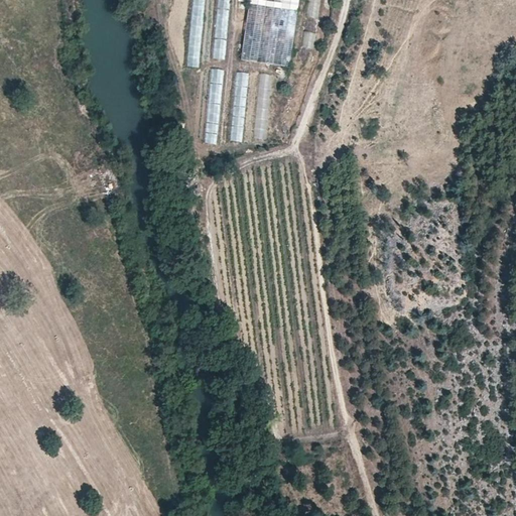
[(190,0),(188,66),(201,67),(203,0),(190,0)]
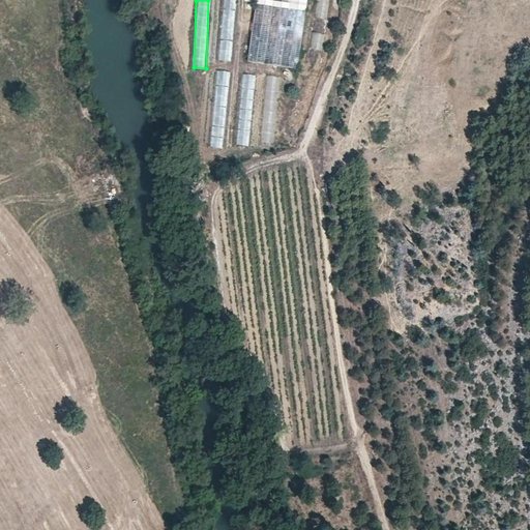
[(237,0),(222,0),(217,60),(234,61),(237,0)]
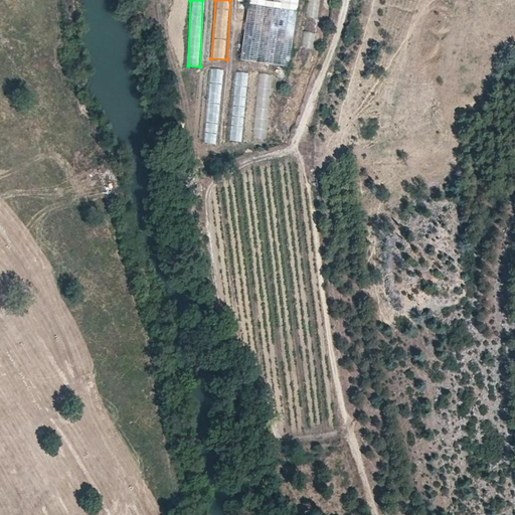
[(249,0),(243,59),(290,65),(298,0),(249,0)]
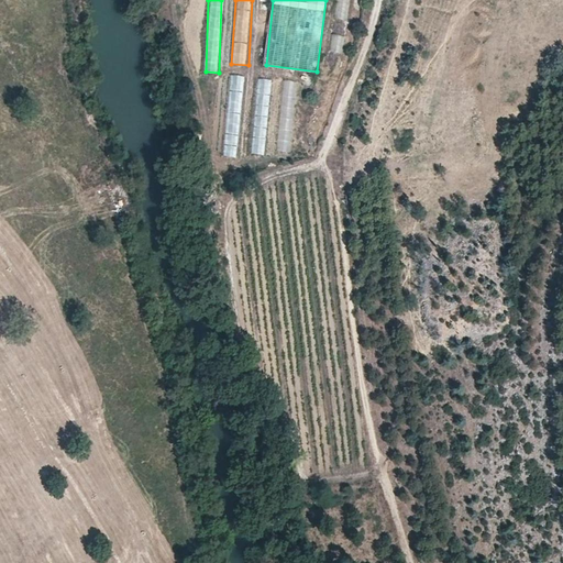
[(246,76),(230,74),(221,157),(239,159),(246,76)]
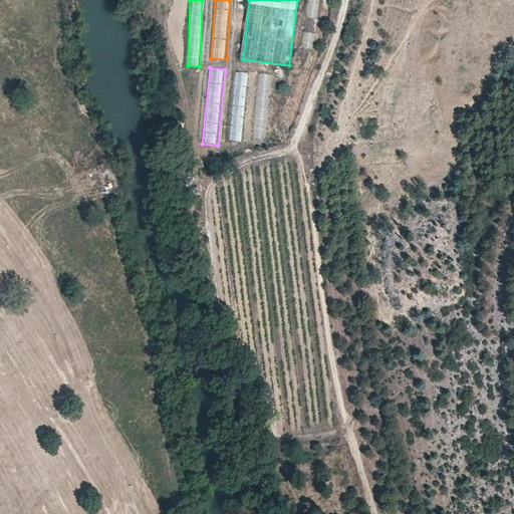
[(243,141),(246,71),(234,70),(231,141),(243,141)]
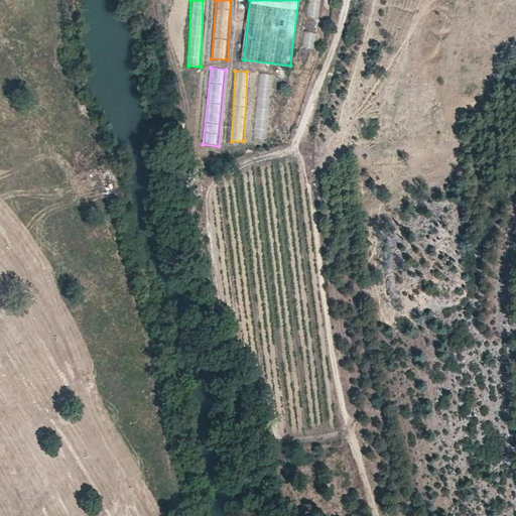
[(257,74),(255,138),(267,138),(270,74),(257,74)]
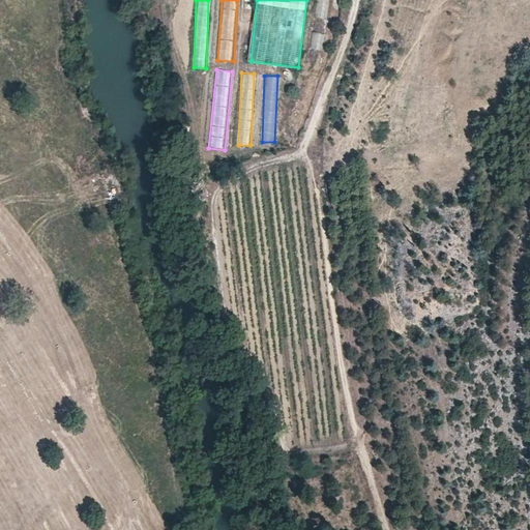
All buildings are outlined.
